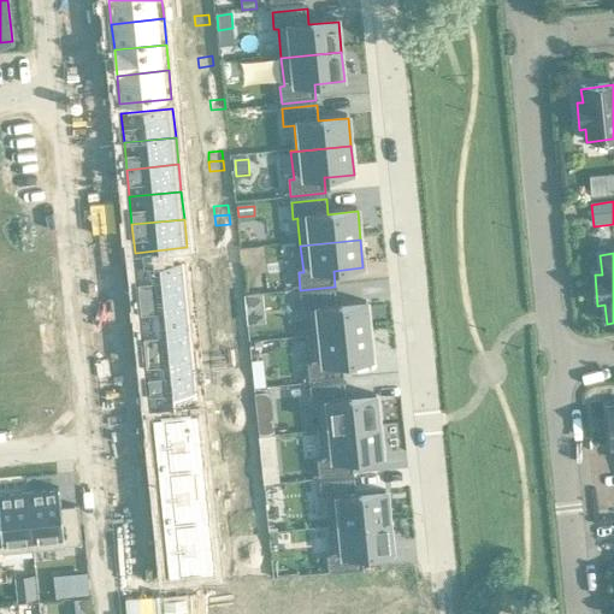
[(140,299),(186,294),(183,265),(136,270),(140,299)]
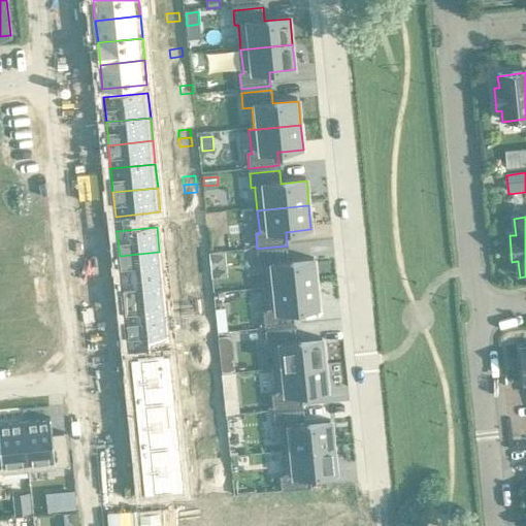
[(288,250),(258,253),(259,267),(263,267),(265,290),(317,285),(315,260),(289,263),(288,250)]
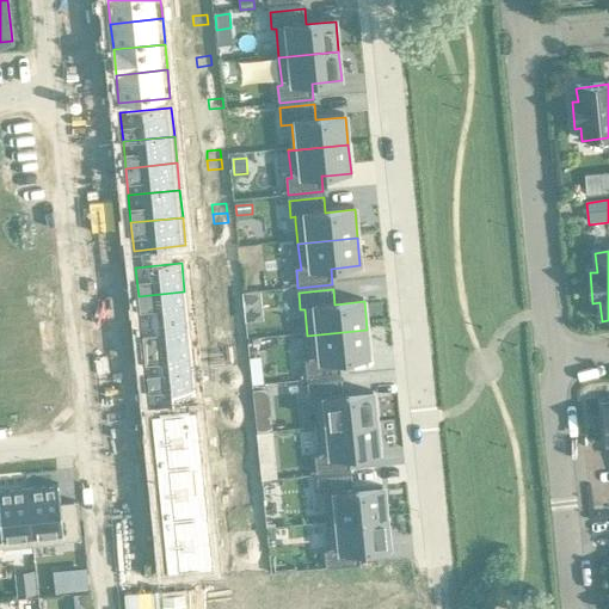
[(141,323),(188,318),(184,291),(139,296),(141,323)]
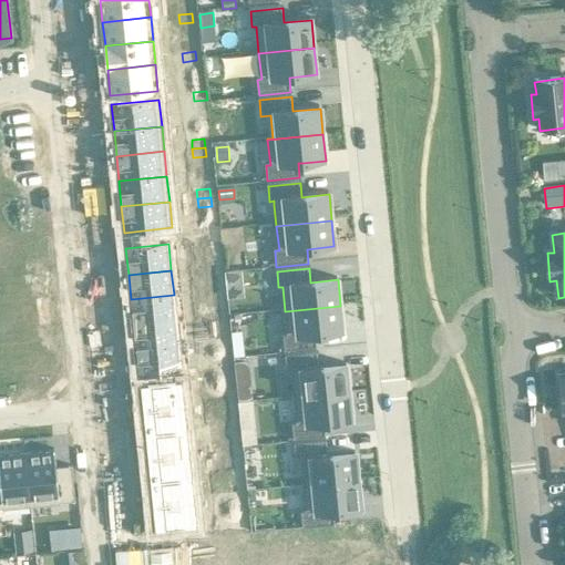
[(133,325),(176,320),(174,295),(131,299),(133,325)]
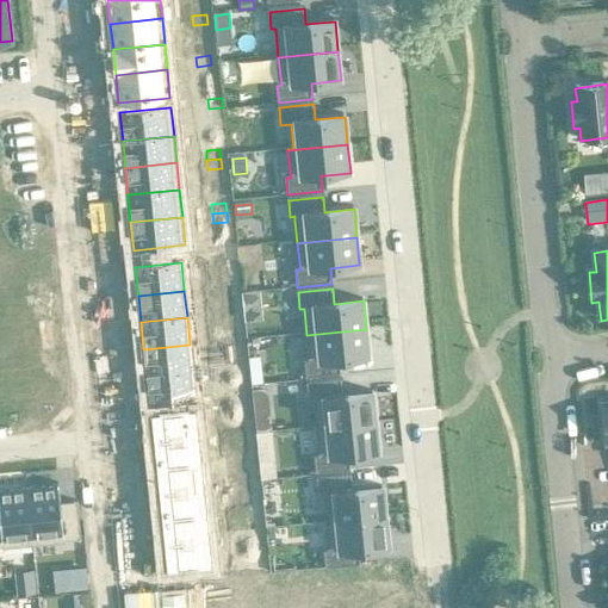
[(310,361),(305,363),(306,379),(341,376),(340,360),(370,358),(366,329),(306,335),(310,361)]
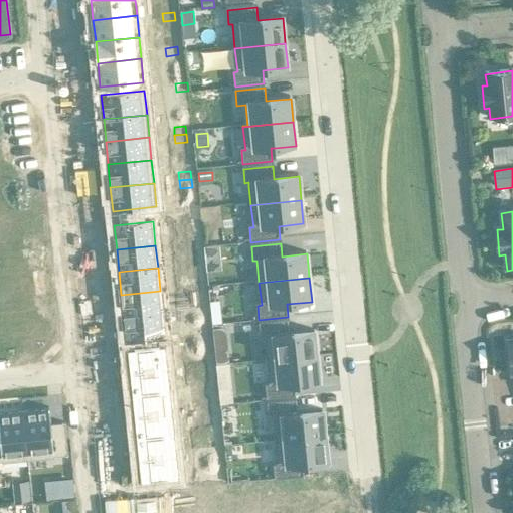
[(201,279),(189,280),(190,288),(202,287),(201,279)]
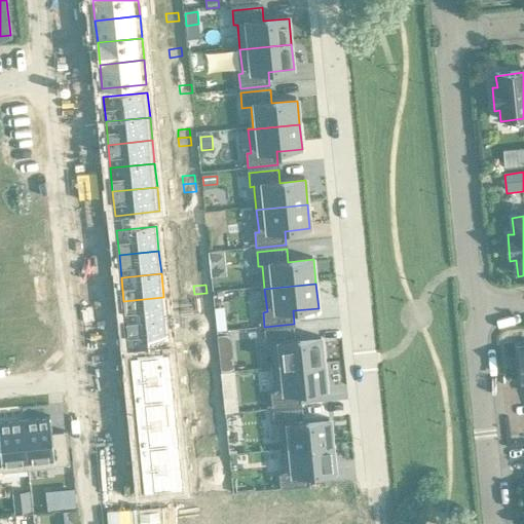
[(208,301),(207,293),(194,294),(195,302),(208,301)]
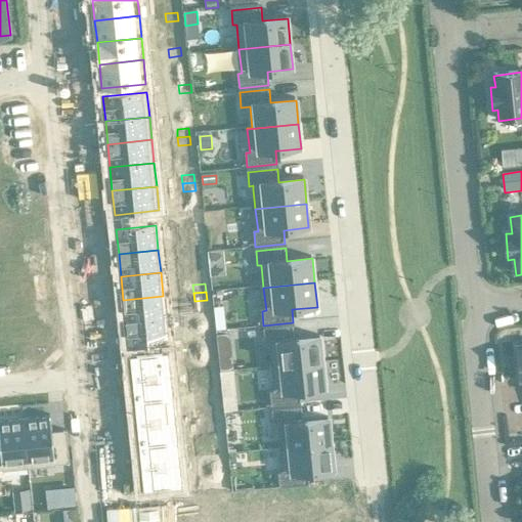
[(163,296),(123,300),(126,323),(165,319),(163,296)]
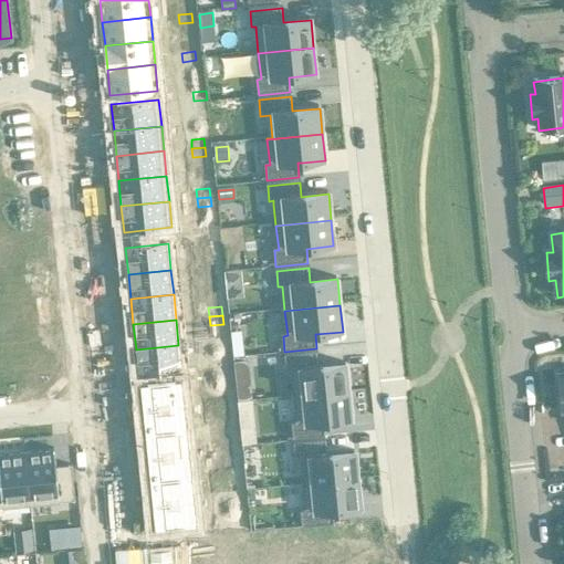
[(243,333),(231,334),(233,350),(246,348),(243,333)]
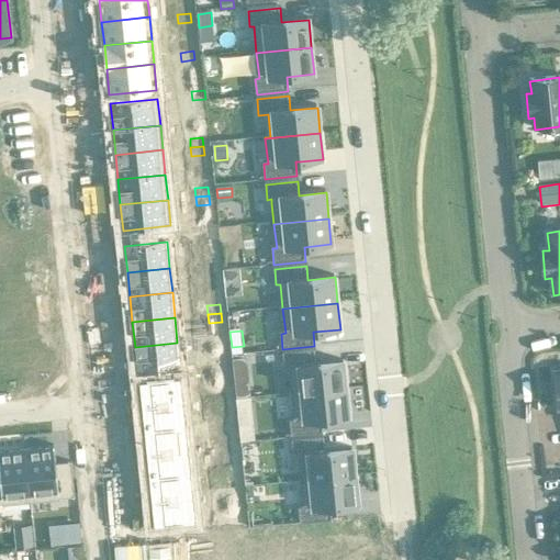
[(180,368),(177,343),(135,347),(137,372),(180,368)]
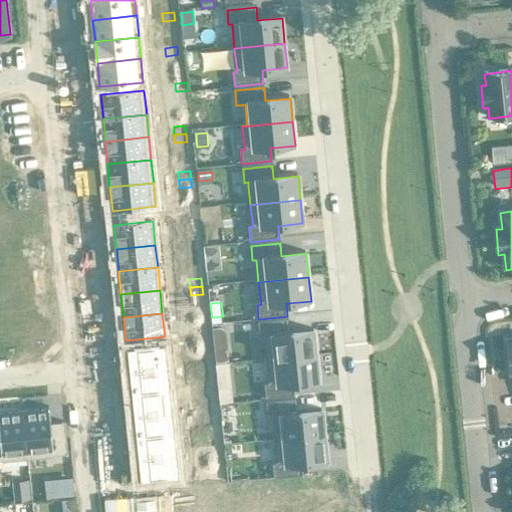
[(288,320),(259,323),(260,338),(264,337),(266,361),(316,356),(314,331),(289,333),(288,320)]
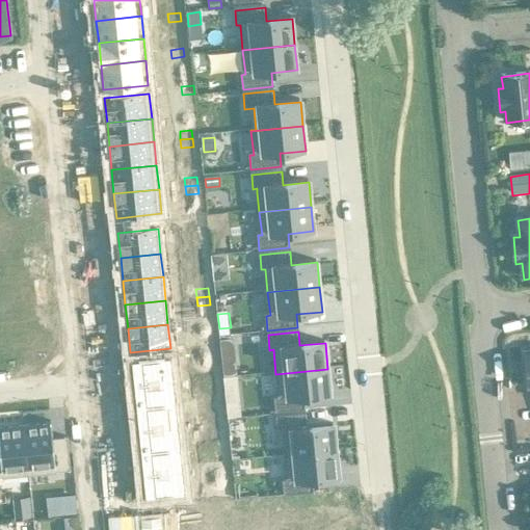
[(220,348),(220,340),(208,341),(208,349),(220,348)]
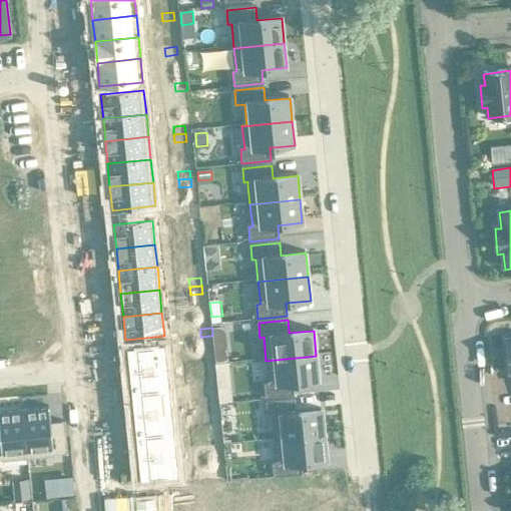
[(165,344),(126,348),(128,372),(167,368),(165,344)]
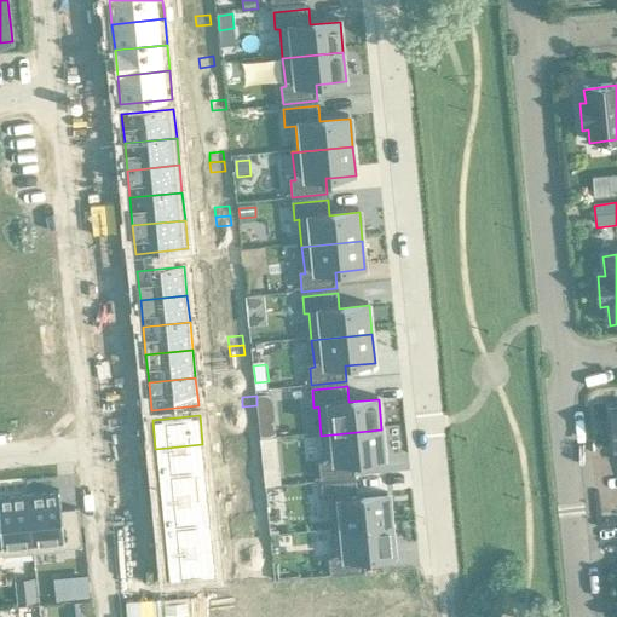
[(275,425),(260,426),(261,440),(277,439),(275,425)]
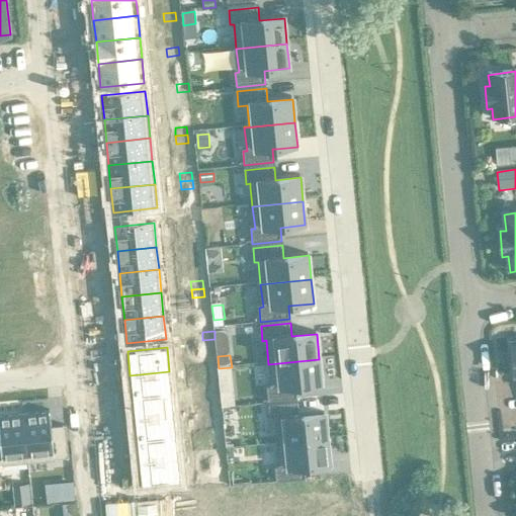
[(271,388),(267,389),(269,403),(297,400),(296,387),(322,384),(319,359),(268,364),(271,388)]
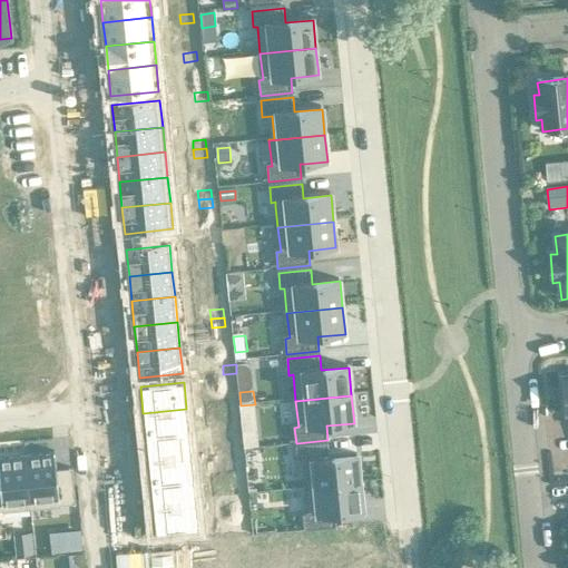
[(186,409),(143,413),(146,438),(188,433),(186,409)]
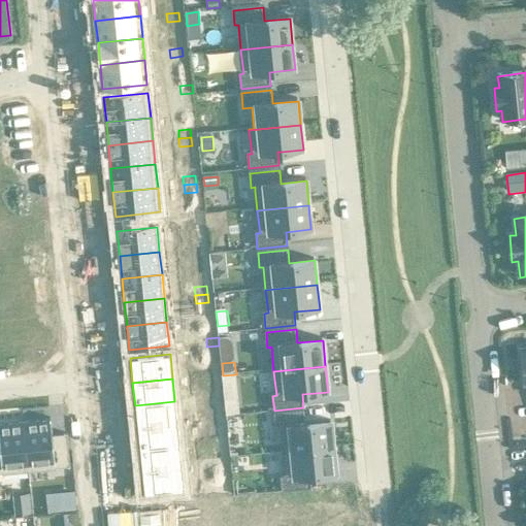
[(174,401),(135,405),(137,427),(176,423),(174,401)]
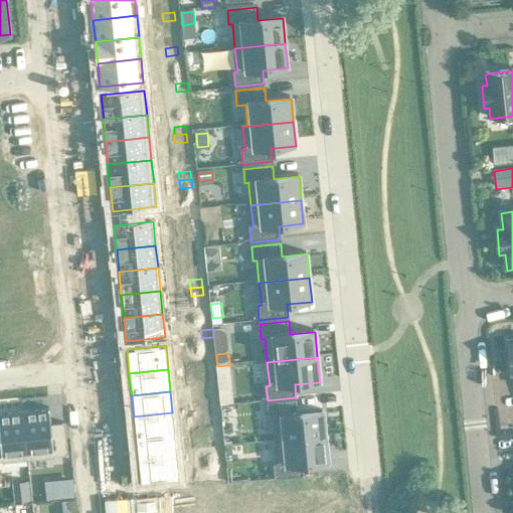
[(232,395),(220,396),(221,406),(233,405),(232,395)]
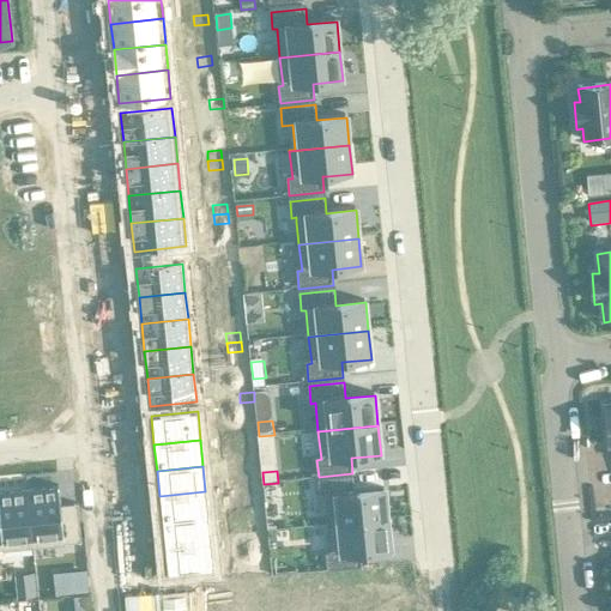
[(241,478),(241,488),(255,487),(254,477),(241,478)]
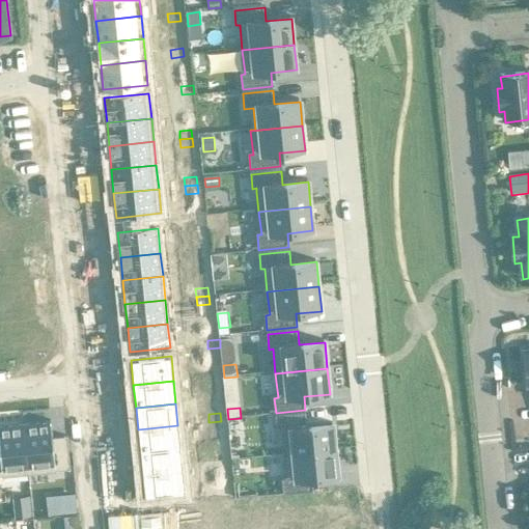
[(306,414),(276,417),(278,432),(281,432),(284,456),(335,450),(333,425),(307,427),(306,414)]
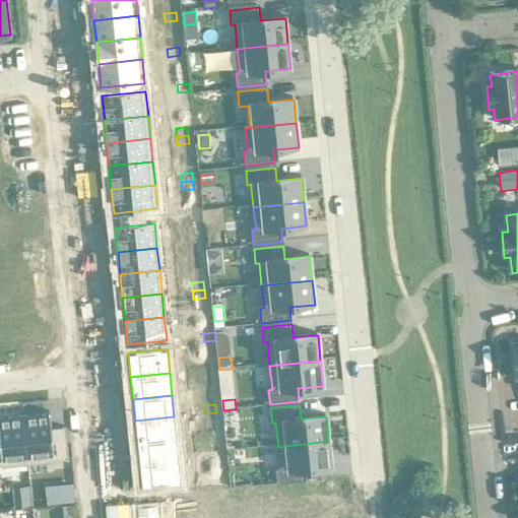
[(217,421),(216,412),(204,413),(205,422),(217,421)]
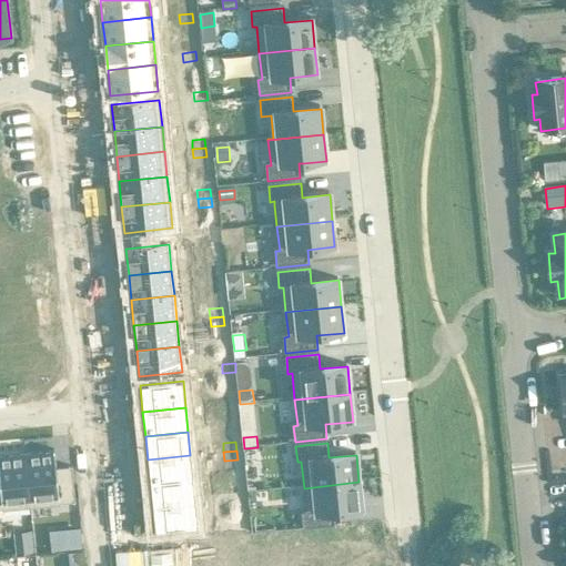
[(53,454),(27,456),(32,509),(61,506),(61,505),(76,504),(72,468),(57,471),(56,452),(53,452),(53,454)]
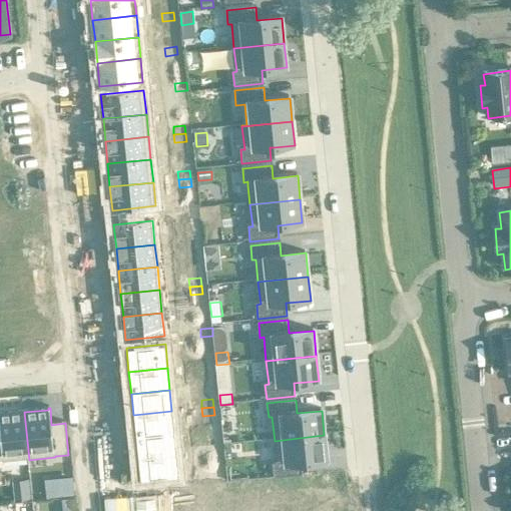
[(171,411),(133,415),(135,437),(174,433),(171,411)]
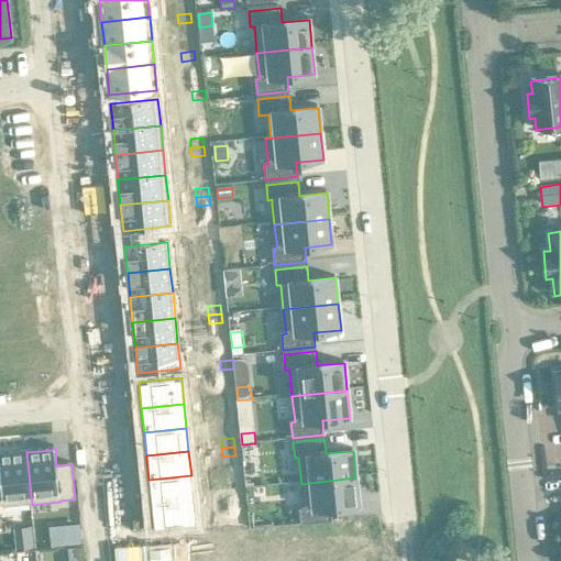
[(0,506),(2,507),(2,508),(32,505),(26,452),(0,454),(0,506)]
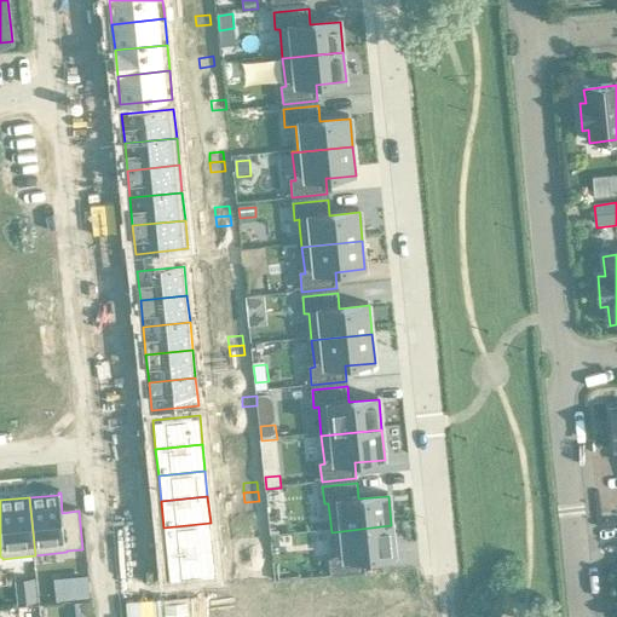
[(211,523),(163,528),(166,553),(213,548),(211,523)]
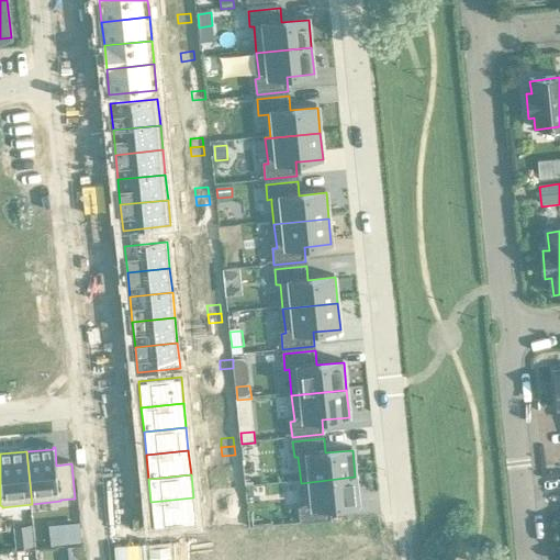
[(303,508),(299,510),(301,525),(333,522),(331,507),(358,504),(355,477),(301,483),(303,508)]
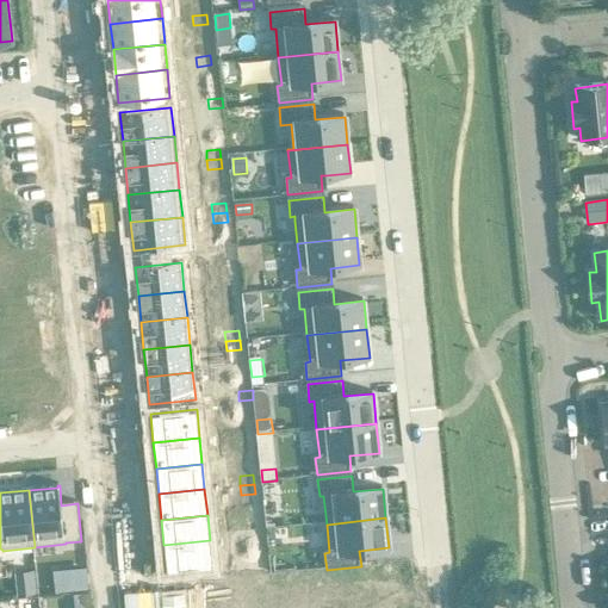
[(260,535),(259,526),(244,527),(246,537),(260,535)]
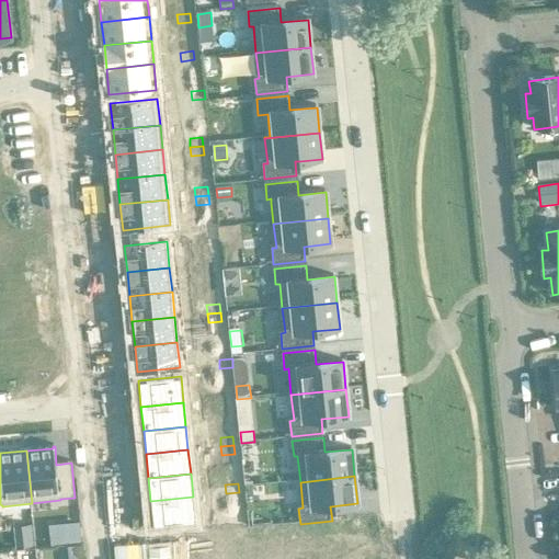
[(193,497),(150,501),(153,527),(195,523),(193,497)]
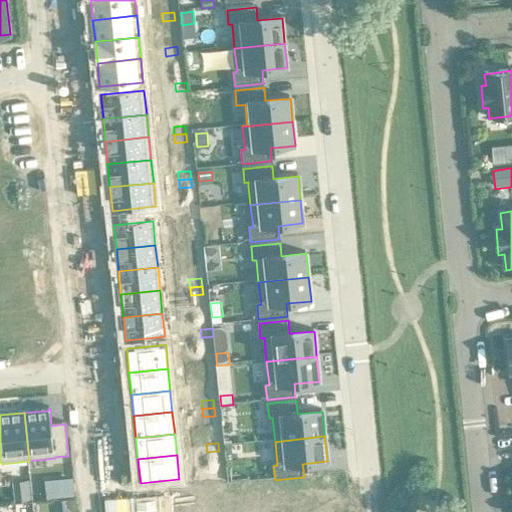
[(51,501),(75,499),(73,479),(49,481),(51,501)]
